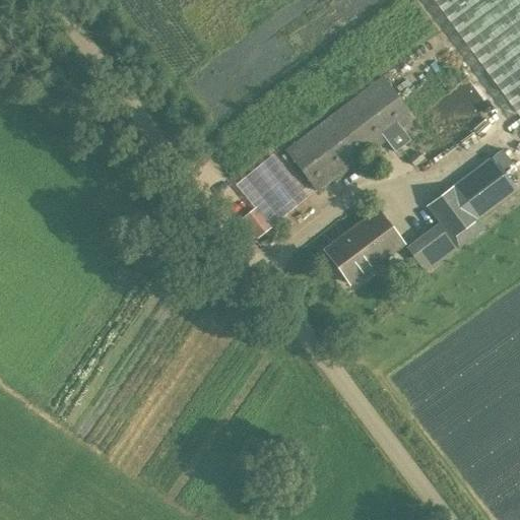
[(519,0),(432,0),(513,111),(519,119),(519,0)]
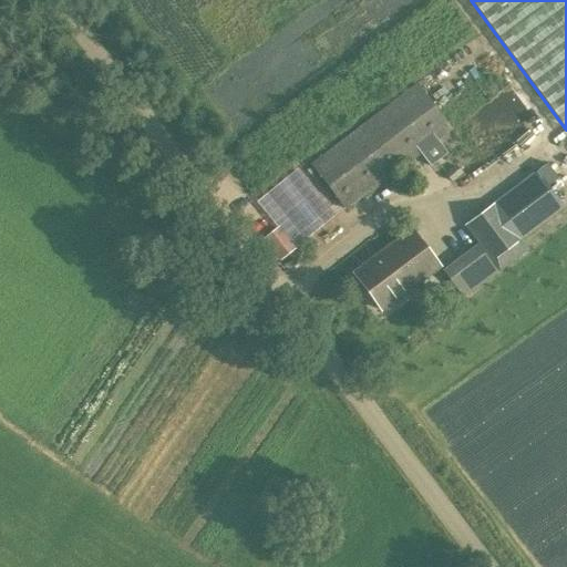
[(310,164),(346,210),(361,199),(420,153),(430,166),(446,153),(436,140),(450,130),(415,83),(310,164)]
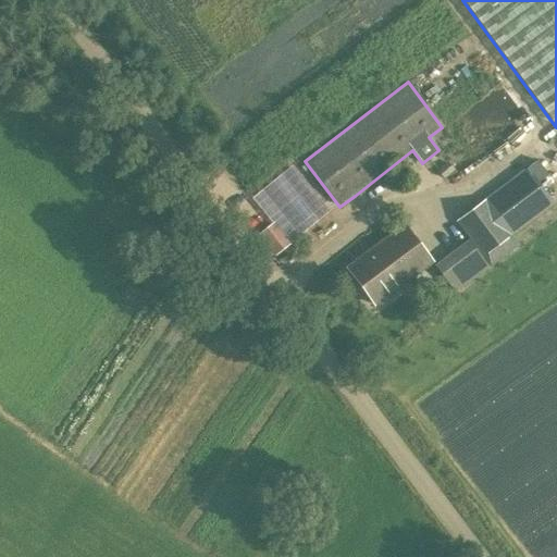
[(482,145),(529,118),(510,84),(462,111),(482,145)]
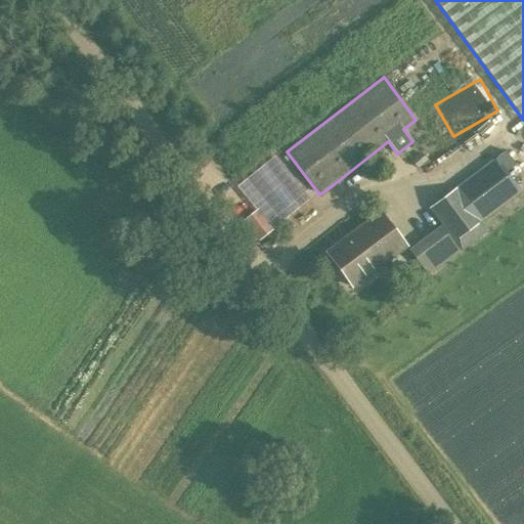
[(516,164),(506,151),(496,158),(494,159),(455,187),(429,209),(462,251),(489,229),(482,221),(522,190),(508,171),(516,164)]
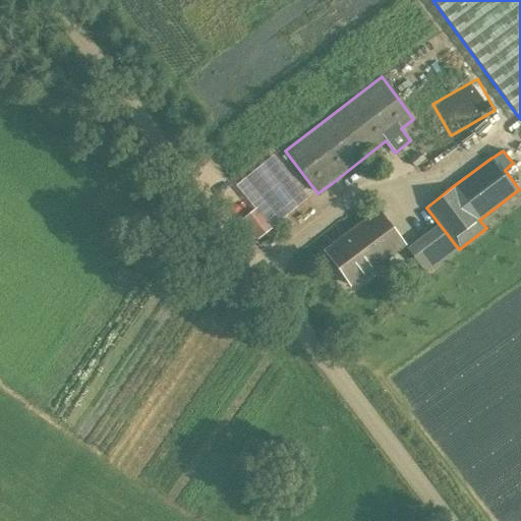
[(266,236),(302,205),(286,185),(248,217),(266,236)]
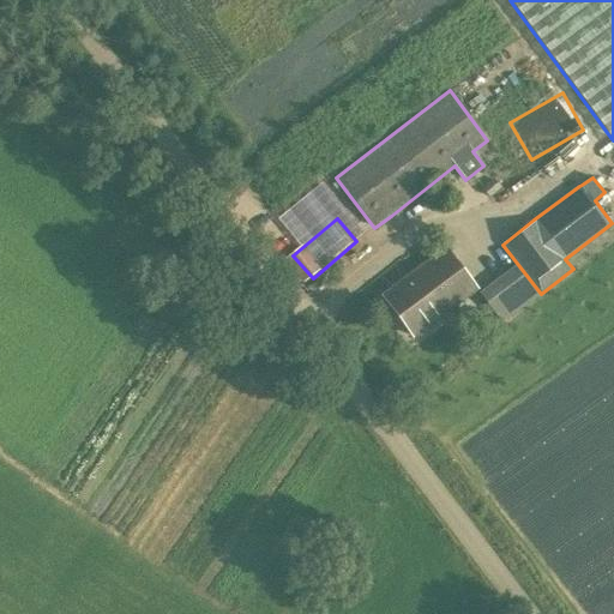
[(381,296),(411,336),(474,289),(444,250),(381,296)]
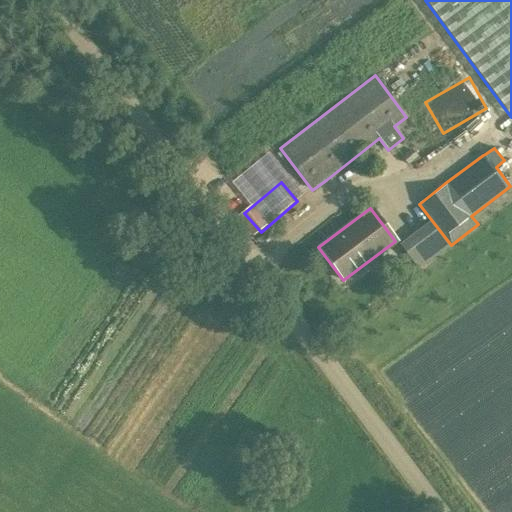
[(395,249),(414,272),(444,248),(426,225),(395,249)]
